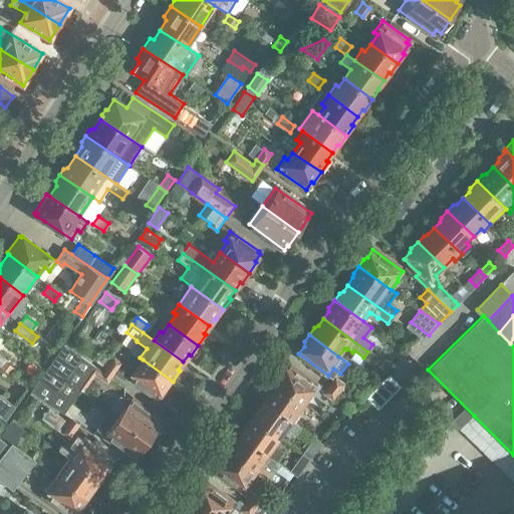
[(48,367),(80,391),(87,396),(95,402),(111,378),(104,371),(65,344),(48,367)]
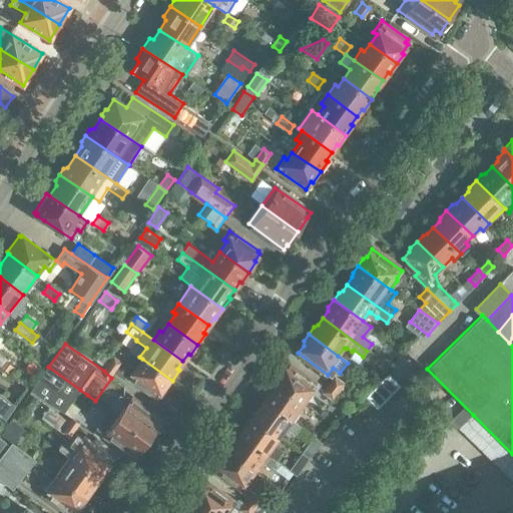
[(0,353),(0,365),(11,374),(16,368),(9,362),(10,361),(0,353)]
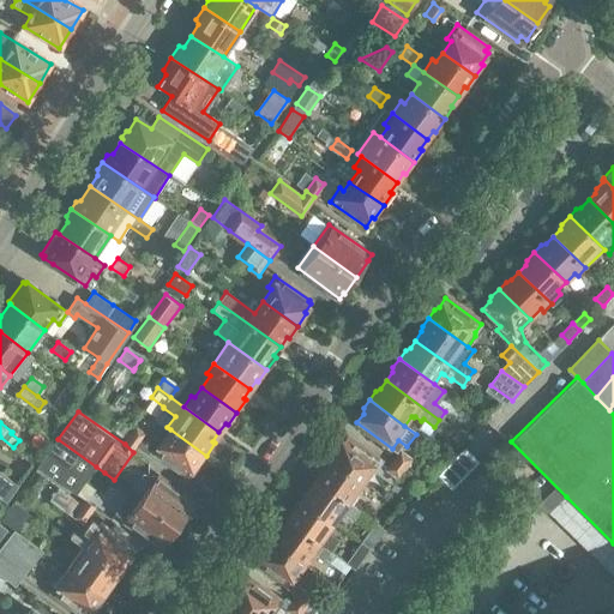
[(197,468),(206,456),(170,429),(162,441),(160,439),(144,433),(137,428),(127,441),(137,449),(146,456),(151,450),(188,476),(194,465),(197,468)]
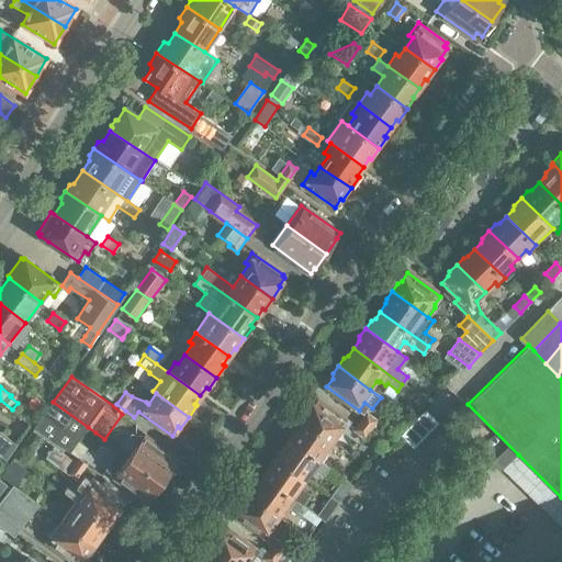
[(420,407),(428,401),(419,394),(413,402),(420,407)]
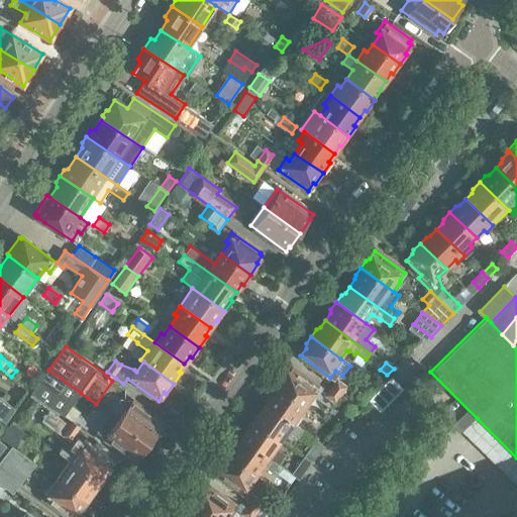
[(282,378),(277,385),(306,407),(313,398),(314,399),(321,390),(291,369),(286,377),(282,378)]
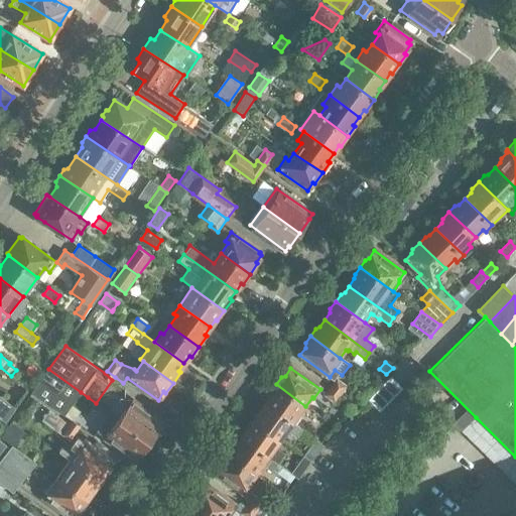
[(81,392),(48,369),(31,393),(65,415),(81,392)]
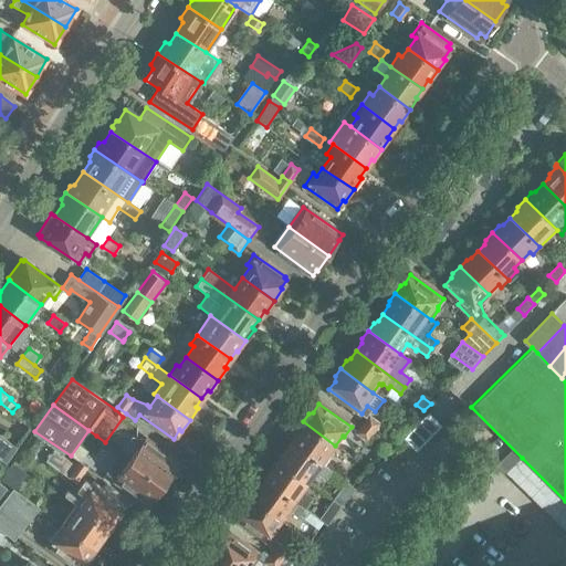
[(441,426),(429,413),(428,415),(404,439),(416,451),(441,426)]
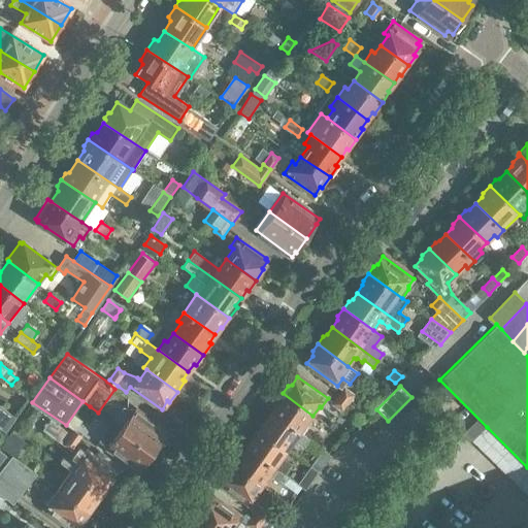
[(344,388),(340,395),(350,401),(355,395),(344,388)]
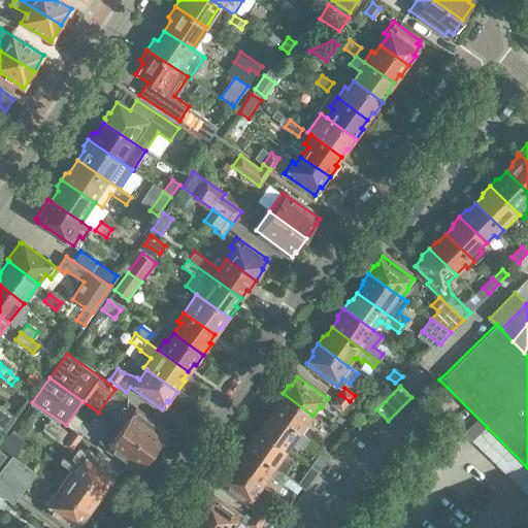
[(276,405),(271,413),(302,434),(308,426),(306,425),(312,416),(283,393),(277,401),(276,405)]
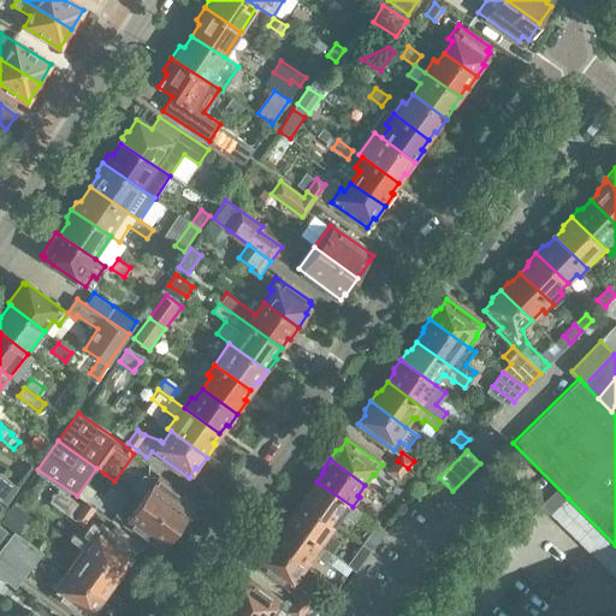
[(397,461),(394,465),(389,472),(400,480),(408,468),(397,461)]
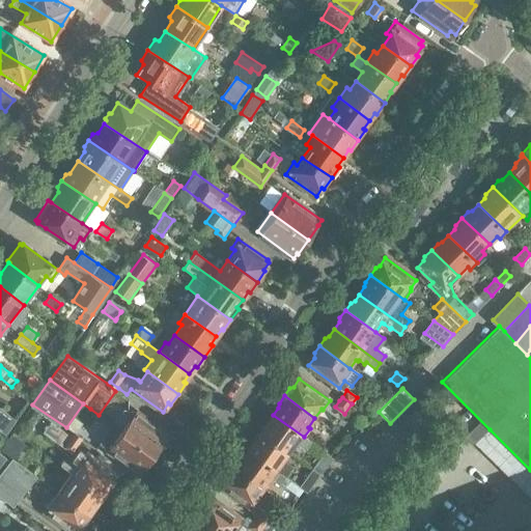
[(0,430),(5,435),(17,420),(0,408),(0,430)]
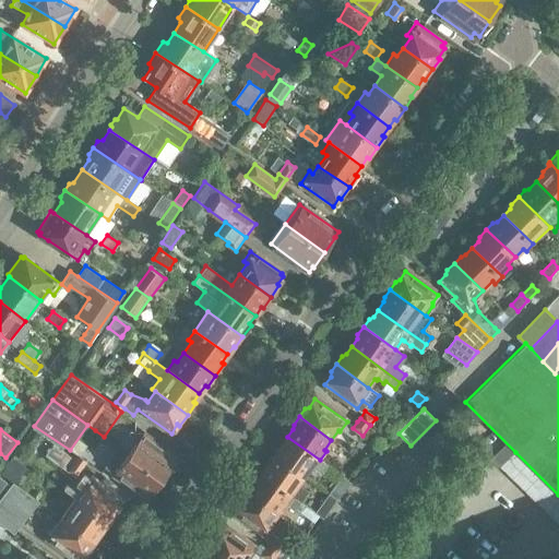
[(75,458),(74,460),(36,433),(28,444),(74,477),(84,464),(75,458)]
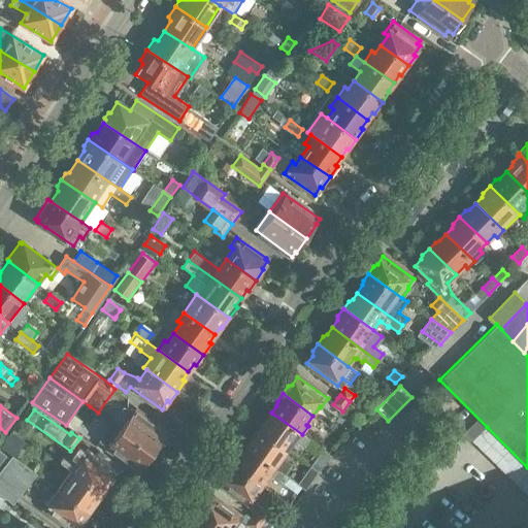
[(116,425),(121,429),(154,453),(163,440),(164,440),(164,439),(164,438),(160,435),(163,430),(135,409),(127,409),(116,425)]
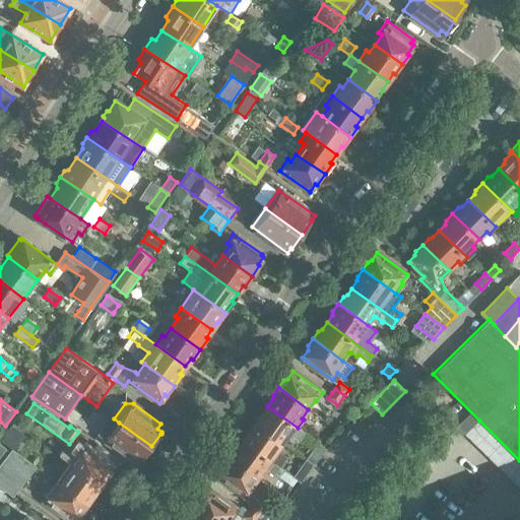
[(305,433),(298,428),(267,406),(262,413),(259,414),(254,423),(283,444),(289,435),(299,442),(305,433)]
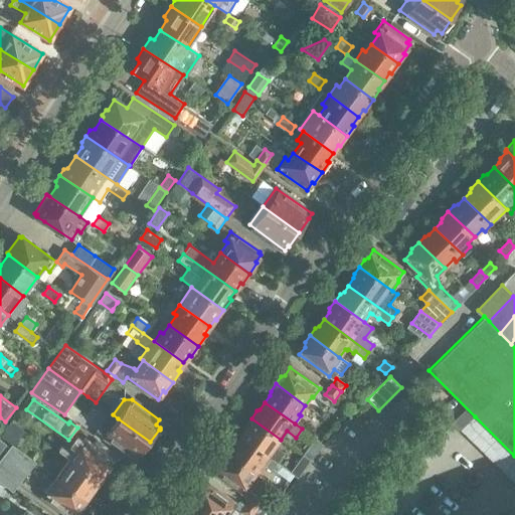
[(467,408),(451,423),(459,432),(475,416),(467,408)]
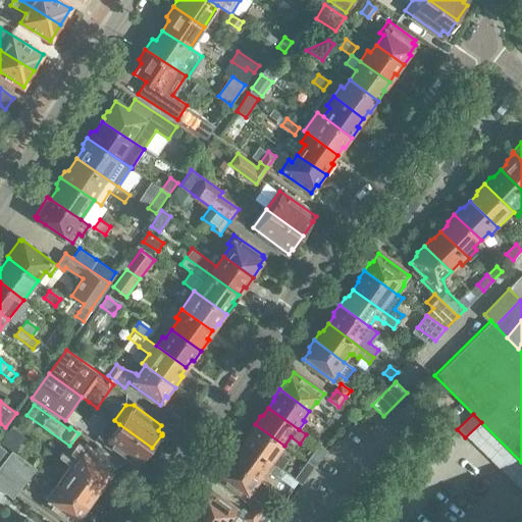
[(521,462),(481,422),(467,436),(521,490),(521,462)]
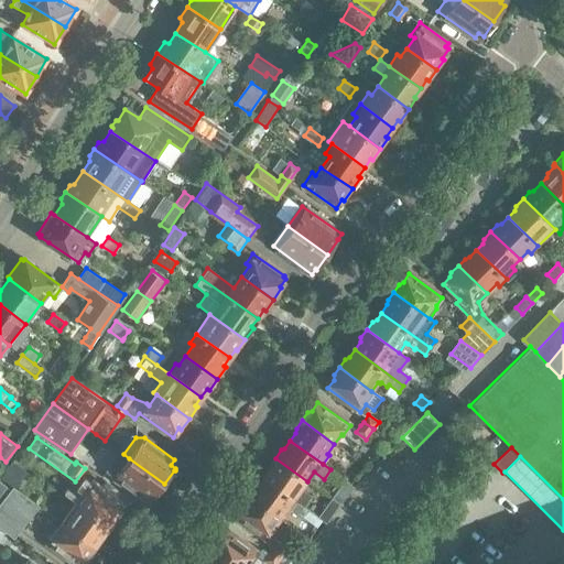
[(155,497),(164,484),(129,458),(115,478),(144,501),(149,495),(154,498),(155,498),(155,497)]
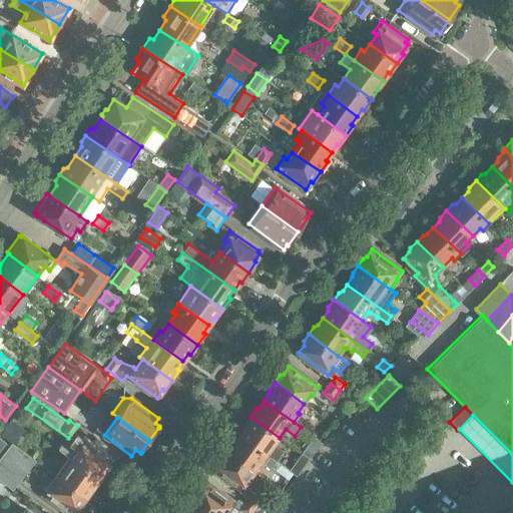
[(275,445),(280,438),(250,417),(244,424),(244,428),(239,435),(277,462),(284,452),(275,445)]
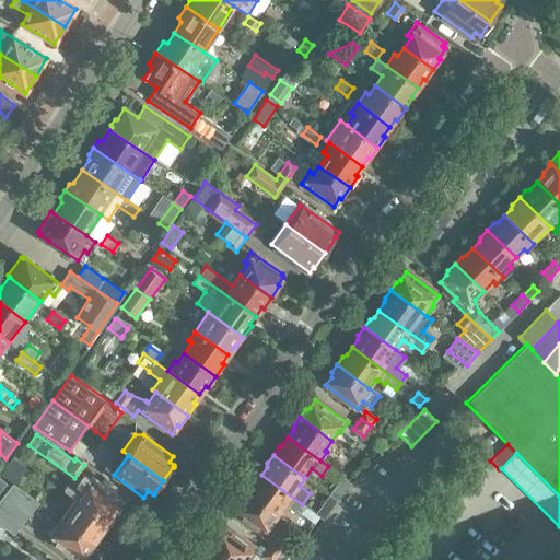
[(15,483),(21,477),(26,468),(13,458),(1,474),(1,475),(14,485),(15,483)]
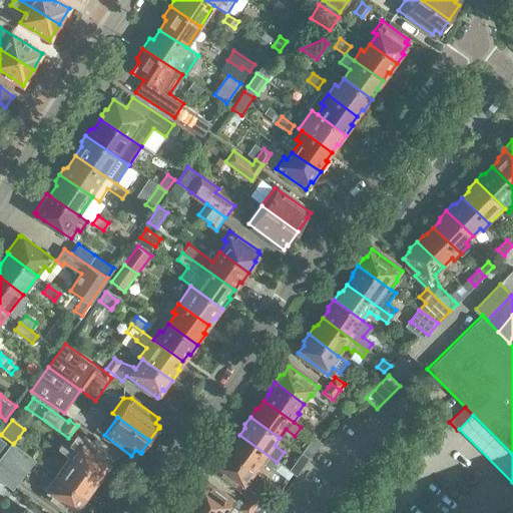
[(290,480),(294,474),(290,471),(277,462),(239,435),(234,442),(230,444),(225,451),(254,471),(261,462),(271,468),(271,467),(290,480)]
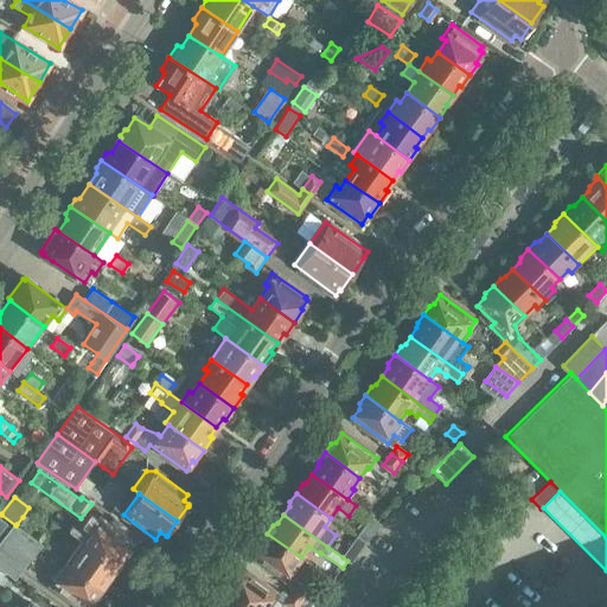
[(372,534),(382,524),(372,516),(358,536),(365,542),(372,534)]
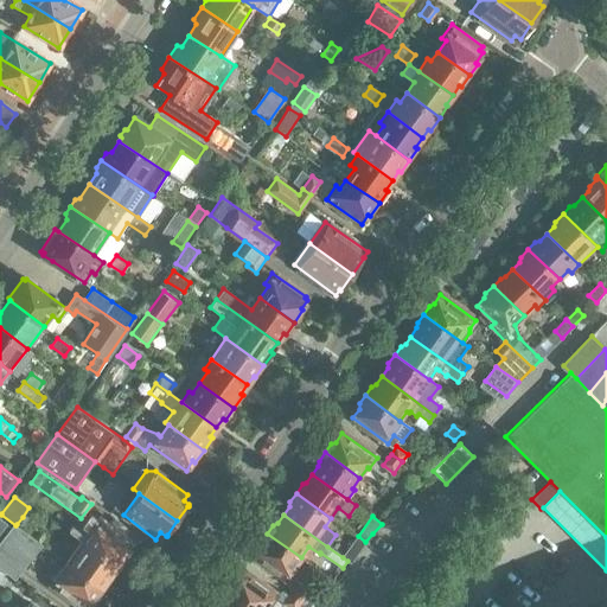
[(126,555),(133,544),(97,521),(82,542),(119,568),(128,556),(126,555)]
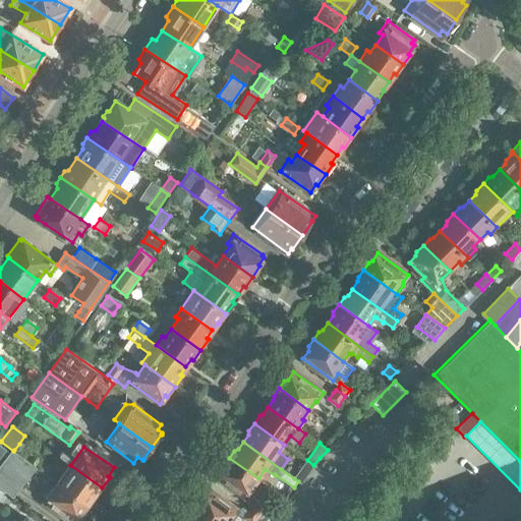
[(38,469),(13,451),(0,467),(0,484),(15,498),(38,469)]
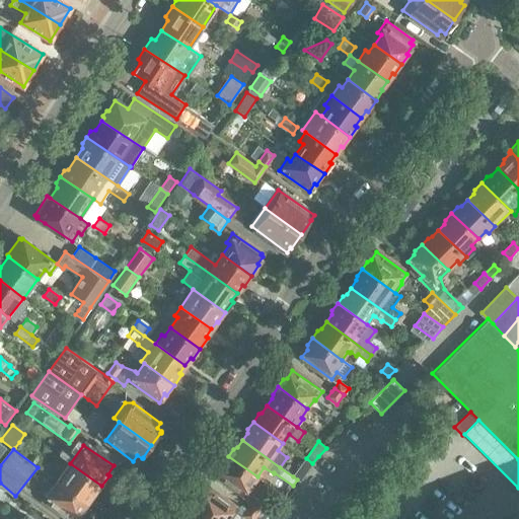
[(257,476),(228,456),(223,463),(223,467),(217,475),(248,497),(253,489),(250,487),(257,476)]
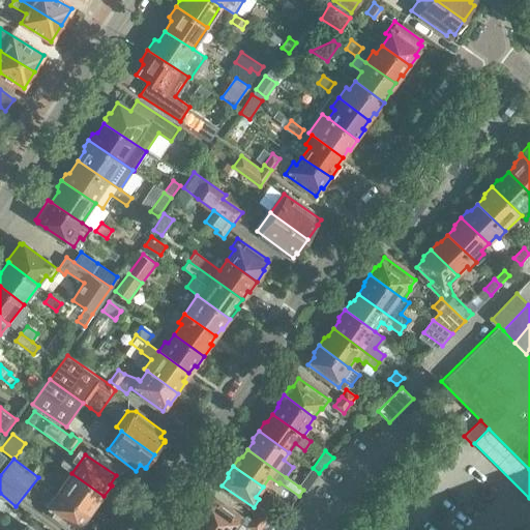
[(306,492),(319,473),(313,468),(299,487),(303,490),(306,492)]
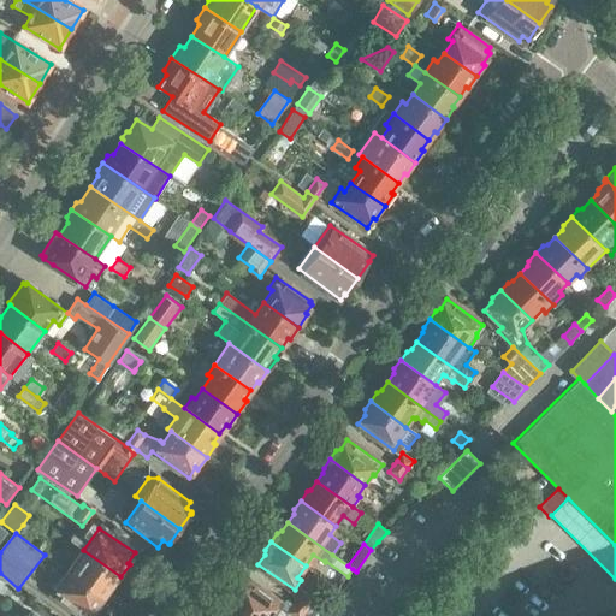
[(112,588),(120,576),(83,550),(67,572),(104,597),(111,587),(112,588)]
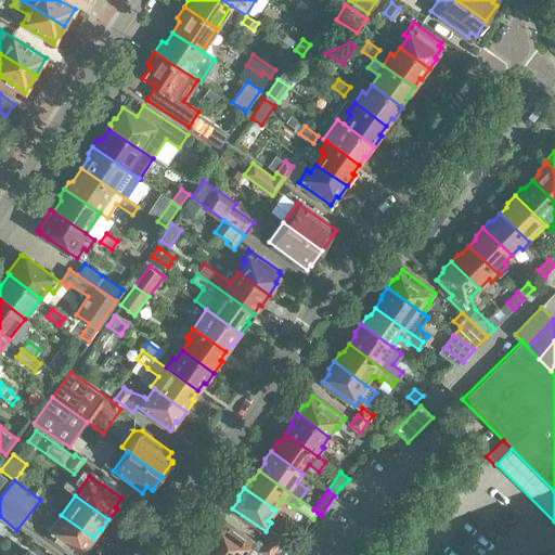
[(47,533),(75,554),(80,554),(86,549),(87,550),(95,539),(93,538),(61,515),(47,533)]
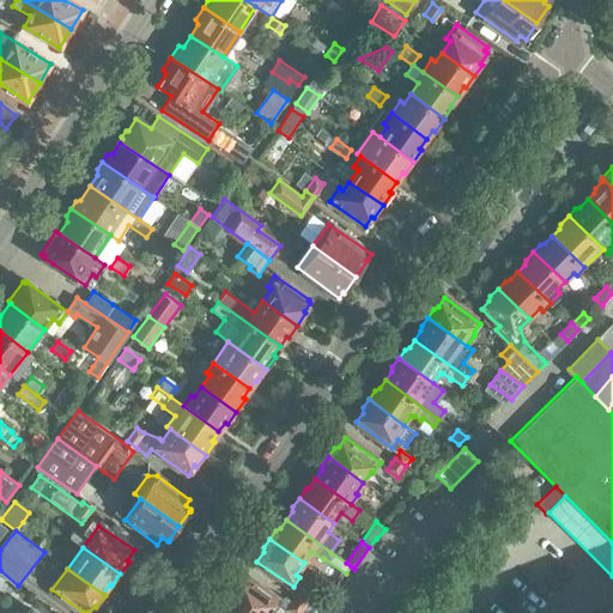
[(228,596),(250,612),(266,612),(269,610),(273,612),(280,602),(246,577),(240,586),(235,588),(228,596)]
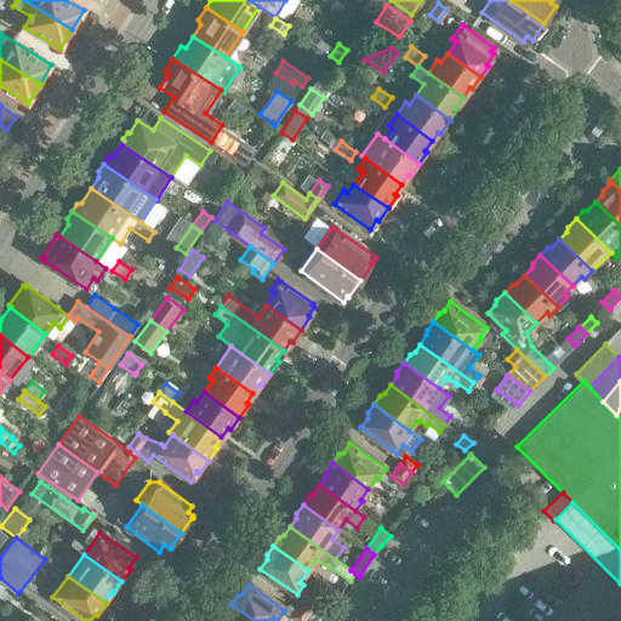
[(320,620),(328,611),(306,596),(298,605),(320,620)]
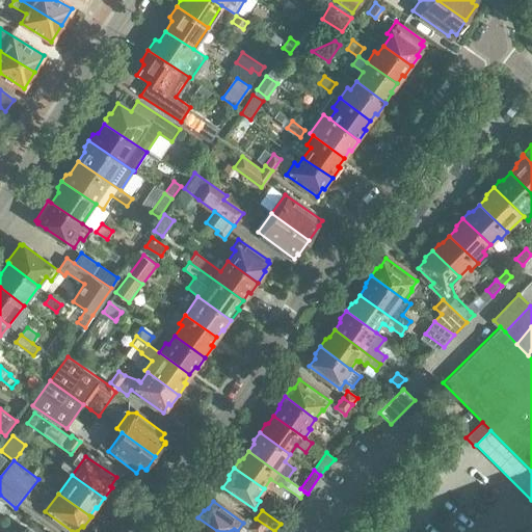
[(217,531),(197,517),(192,525),(192,529),(189,531),(217,531)]
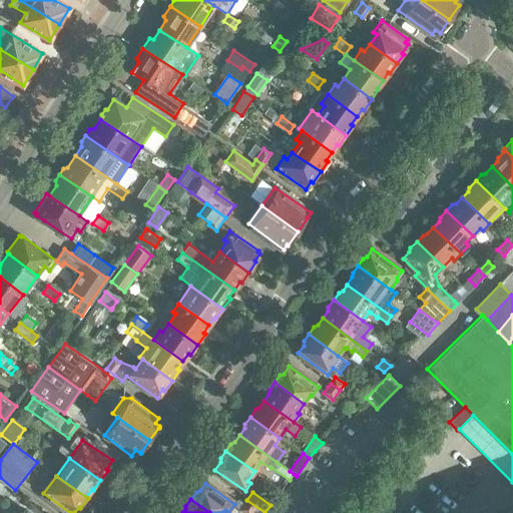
[(258,512),(244,503),(237,512),(258,512)]
